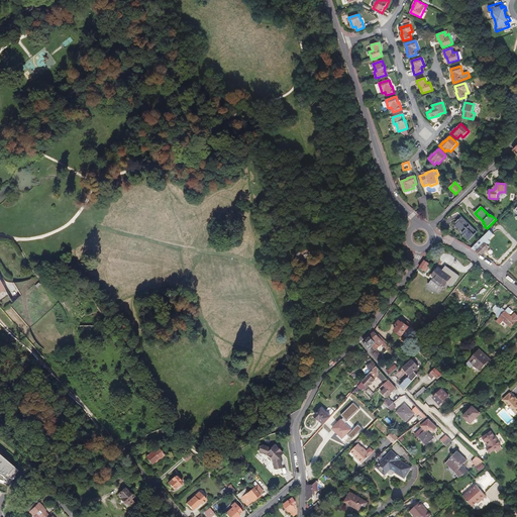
[(478,232),(462,217),(459,220),(455,224),(456,225),(462,231),(461,232),(463,234),(469,240),(478,232)]
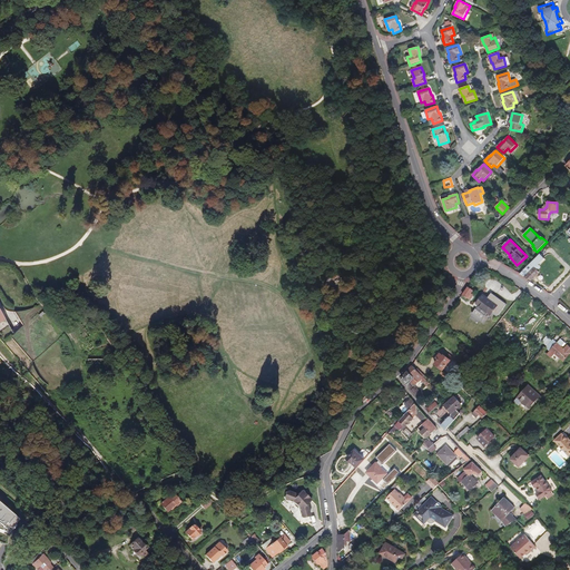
[(540,267),(540,266),(546,259),(540,254),(534,259),(520,273),(520,274),(531,281),(540,273),(538,271),(540,267)]
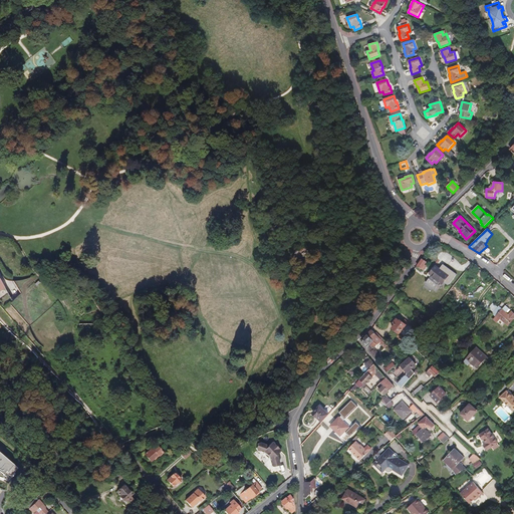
[(418,266),(422,269),(425,264),(427,262),(423,259),(418,266)]
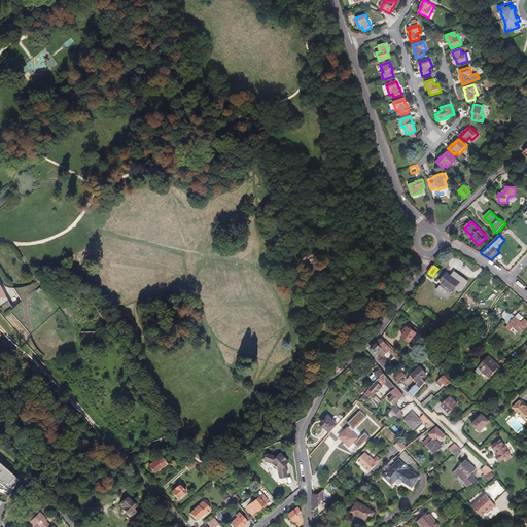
[(436,290),(446,296),(451,289),(454,291),(456,289),(460,292),(468,281),(454,271),(451,275),(447,272),(441,281),(443,282),(436,290)]
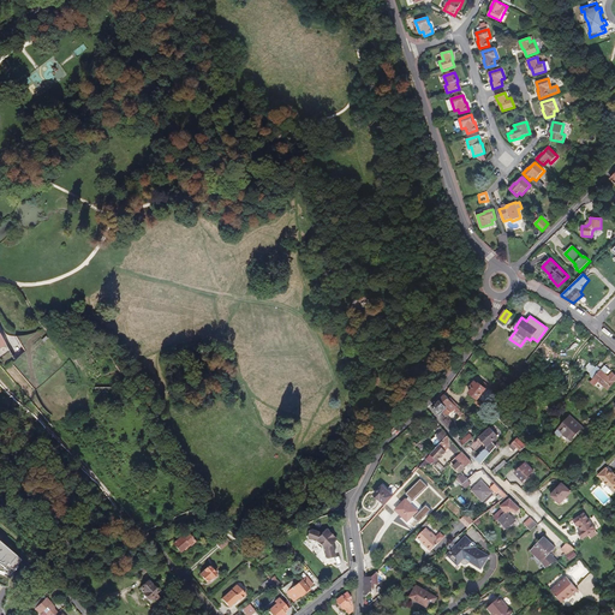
[(35,390),(69,359),(42,329),(36,332),(33,333),(29,334),(24,335),(18,336),(16,336),(15,336),(24,351),(16,360),(0,335),(0,366),(4,371),(33,405),(37,400),(36,396),(34,390),(35,390)]
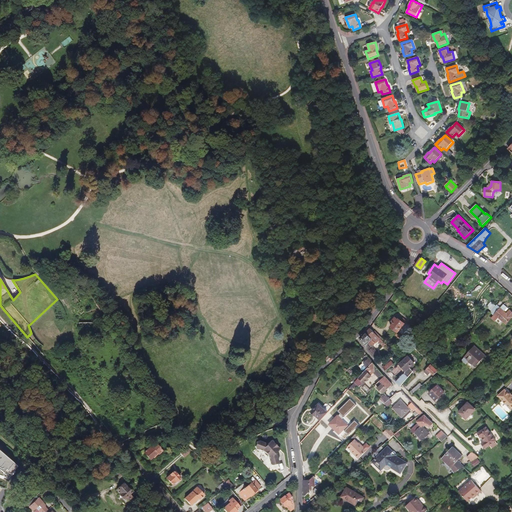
[(506,324),(511,317),(511,312),(510,310),(507,313),(497,305),(491,311),(490,312),(494,315),(491,318),(495,321),(498,317),(506,324)]
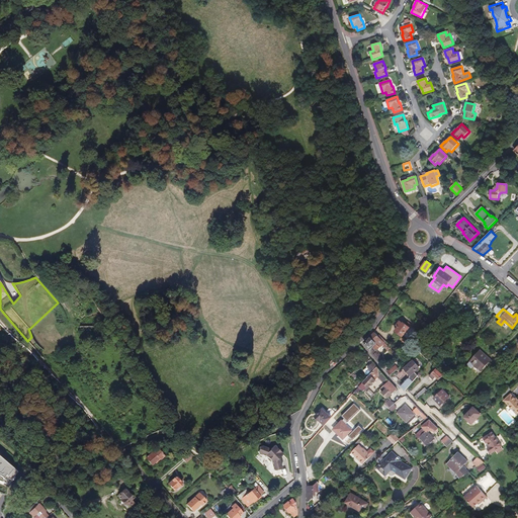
[(403,336),(410,327),(406,324),(404,323),(403,324),(400,321),(397,325),(399,326),(396,331),(403,336)]
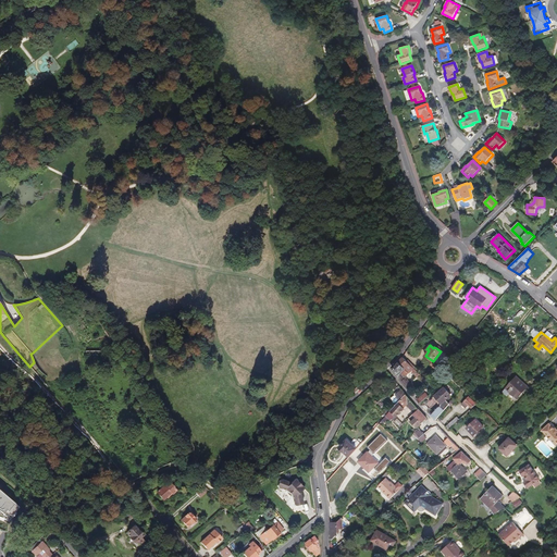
[(403,381),(406,386),(410,383),(400,372),(405,369),(406,370),(405,371),(407,374),(409,373),(410,374),(411,372),(413,375),(416,373),(419,376),(420,375),(415,369),(416,368),(408,360),(407,361),(403,357),(401,358),(398,361),(392,368),(399,374),(400,376),(399,376),(399,378),(403,381)]
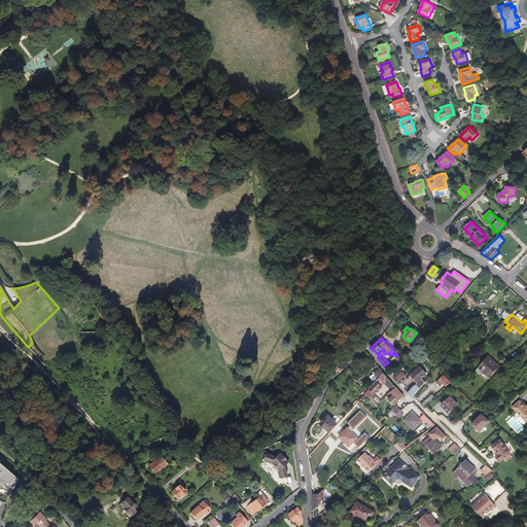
[(491,376),(499,366),(489,356),(479,367),(487,375),(488,373),(491,376)]
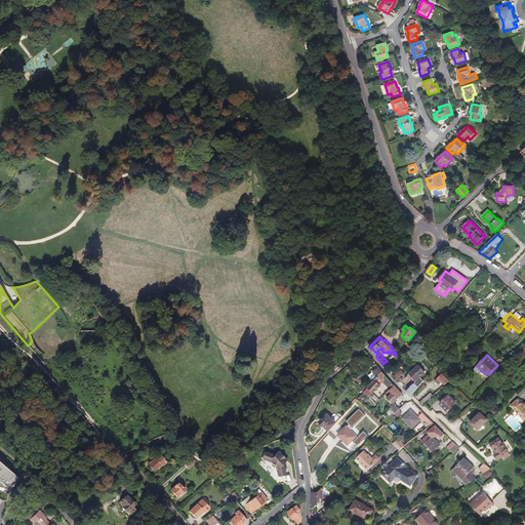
[(426,372),(418,365),(409,373),(416,380),(420,376),(426,372)]
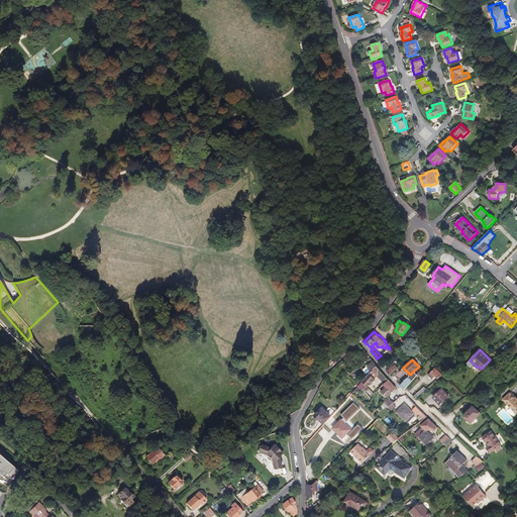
[(359,385),(377,366),(373,360),(370,363),(366,366),(367,367),(363,370),(367,374),(364,377),(357,383),(359,385)]
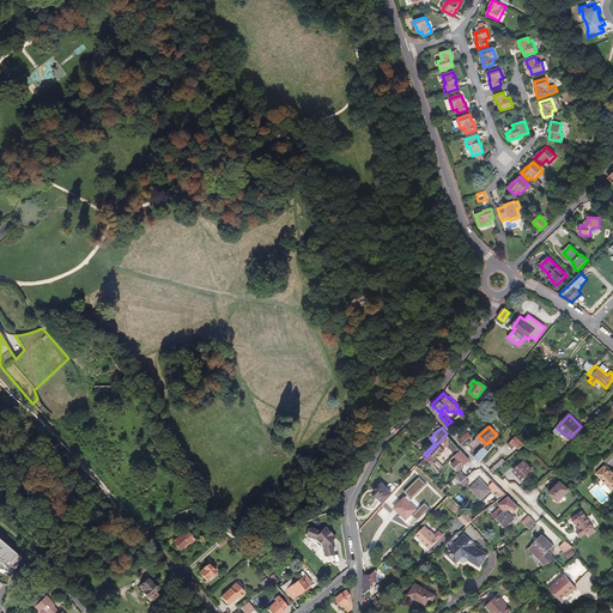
[(459,448),(447,434),(426,456),(420,462),(424,465),(428,461),(430,462),(431,461),(434,462),(444,450),(443,448),(447,444),(448,445),(455,454),(459,448)]
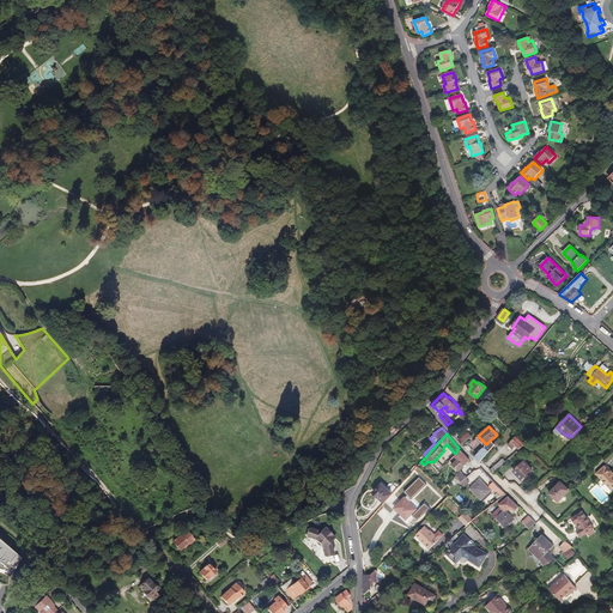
[(486,444),(478,436),(477,437),(483,444),(473,456),(474,457),(483,448),(485,448),(486,448),(489,451),(495,444),(491,439),(486,444)]
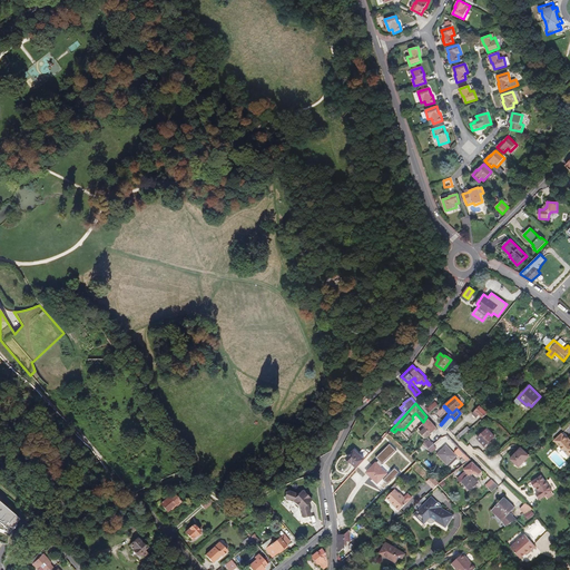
[(489,412),(480,405),(472,413),(477,418),(481,413),(484,416),(489,412)]
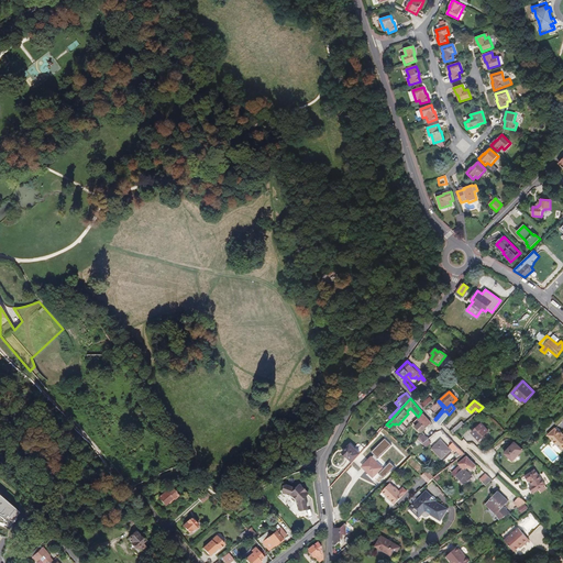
[(435,420),(440,424),(449,415),(446,411),(445,411),(443,411),(435,420)]
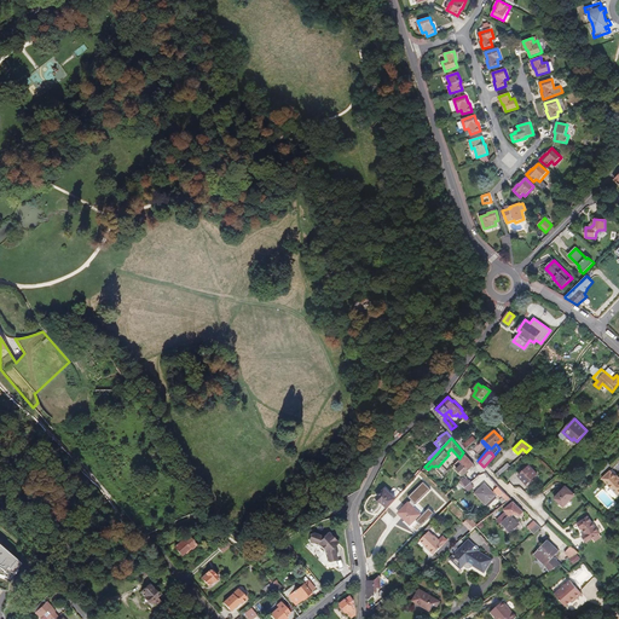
[(464,475),(475,466),(466,455),(461,460),(453,466),(464,475)]
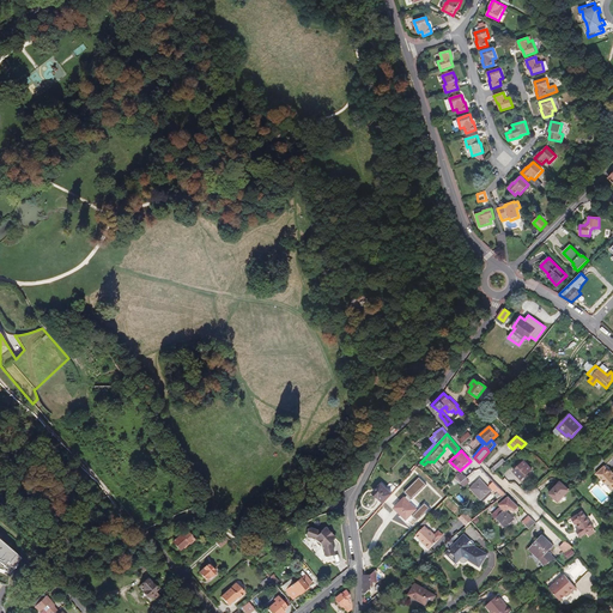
[(593,472),(606,460),(602,457),(590,468),(593,472)]
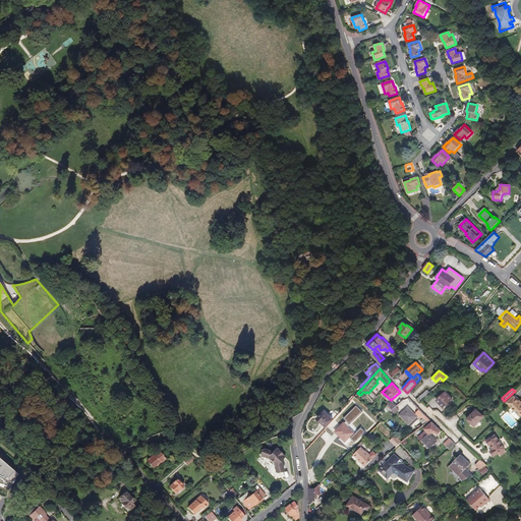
[(418,402),(420,401),(429,392),(427,390),(418,398),(416,400),(418,402)]
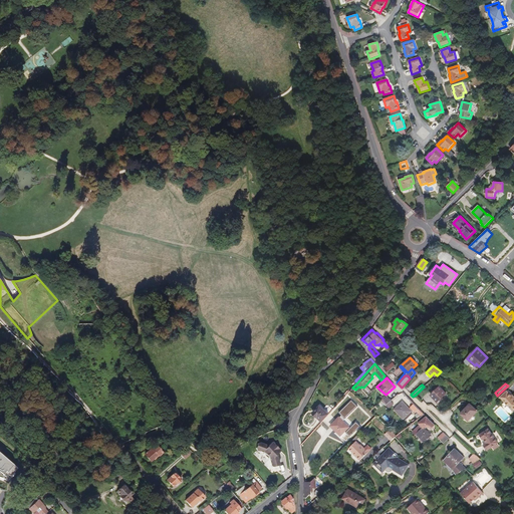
[(366,386),(363,389),(368,394),(371,391),(366,386)]
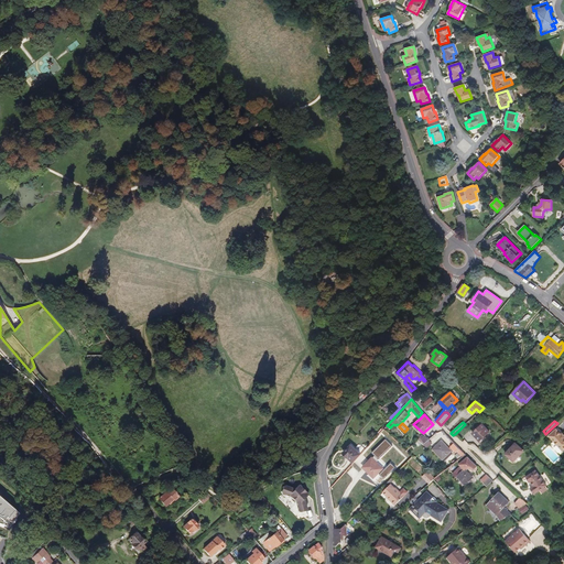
[(490,432),(483,424),(473,433),(475,436),(476,435),(480,441),(490,432)]
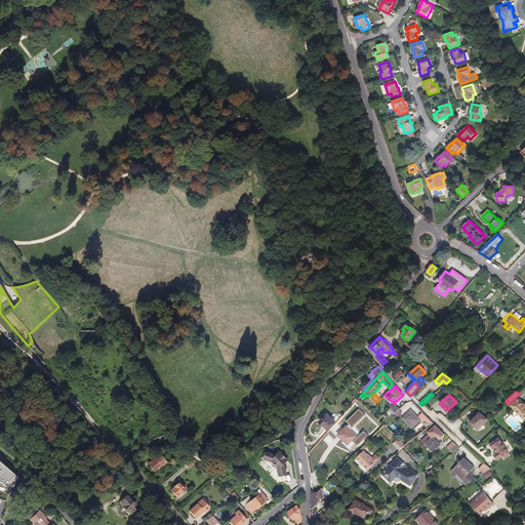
[(518,399),(511,405),(524,420),(524,418),(524,404),(524,403),(523,404),(518,399)]
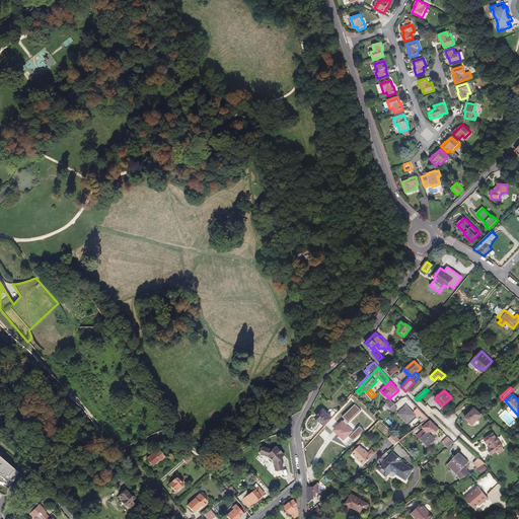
[(395,404),(390,400),(385,404),(389,410),(395,404)]
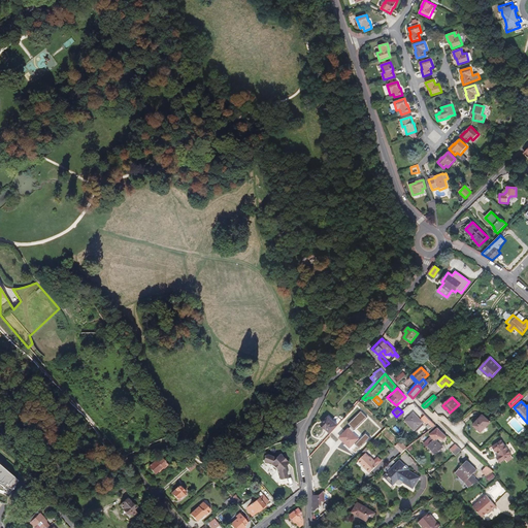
[(351,427),(349,429),(340,437),(351,448),(355,442),(356,443),(356,444),(360,448),(370,437),(366,433),(360,440),(359,439),(359,438),(353,432),(367,418),(361,411),(349,425),(351,427)]
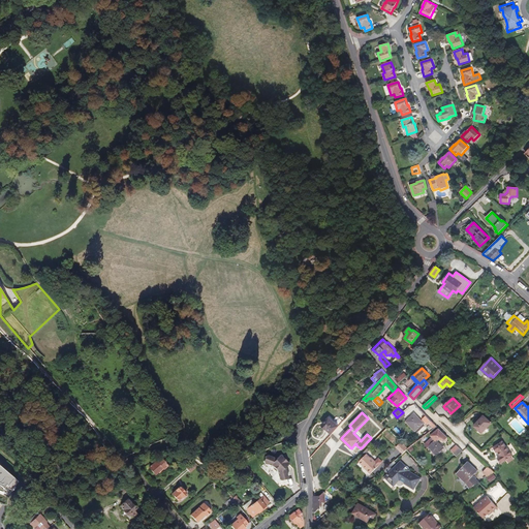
[(415,431),(424,423),(414,414),(406,422),(415,431)]
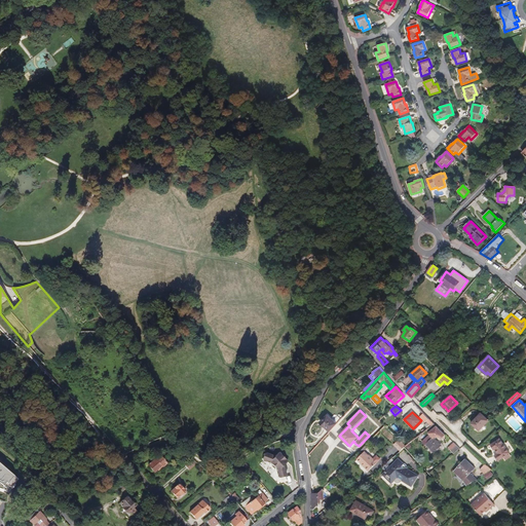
[(431,426),(435,424),(429,419),(423,413),(420,416),(425,422),(426,421),(431,426)]
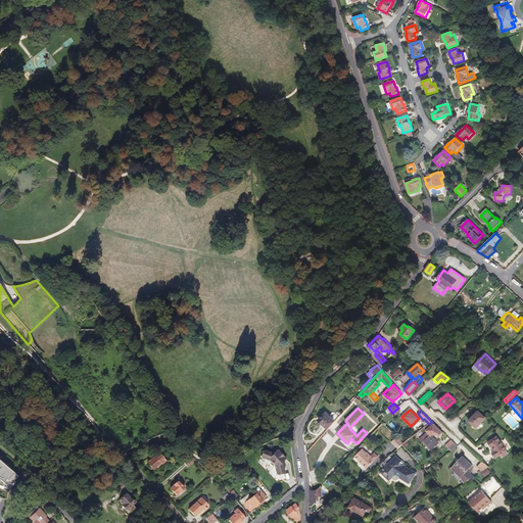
[(486,418),(478,411),(469,421),(476,428),(486,418)]
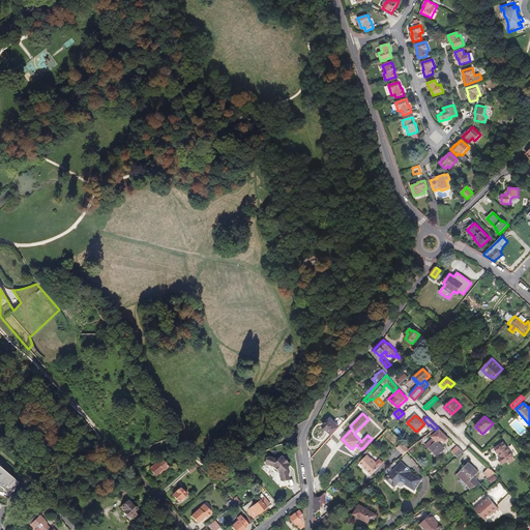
[(333,434),(340,427),(330,418),(323,427),(328,431),(328,430),(333,434)]
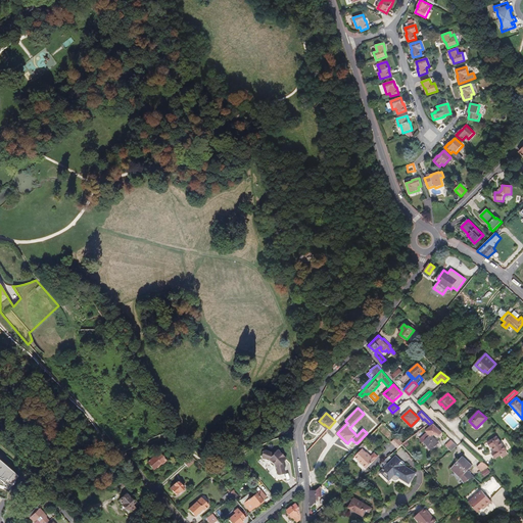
[(411,426),(413,428),(420,420),(419,418),(411,426)]
